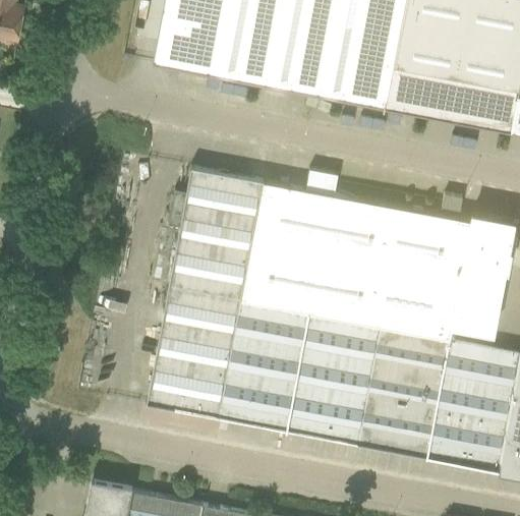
[(0,0),(0,38),(17,42),(23,7),(16,6),(16,0),(0,0)]
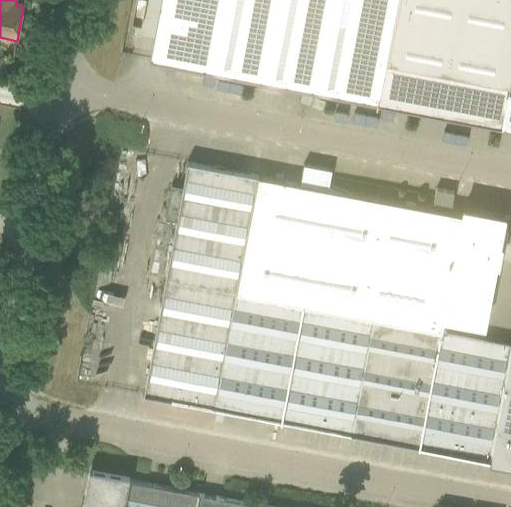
[(510,0),(180,0),(169,65),(510,129),(510,0)]
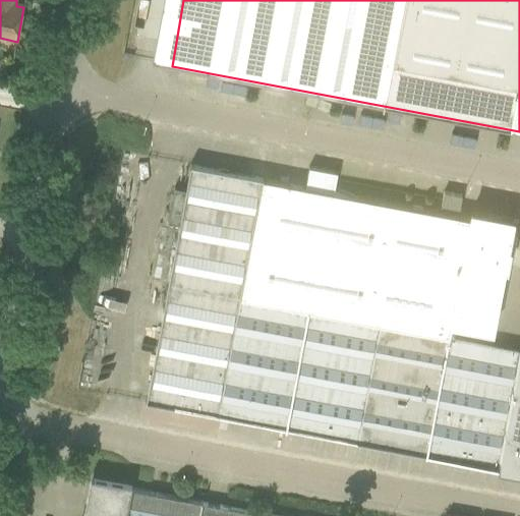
[(147,405),(217,418),(240,423),(285,187),(192,170),(187,194),(175,191),(169,226),(180,228),(147,405)]
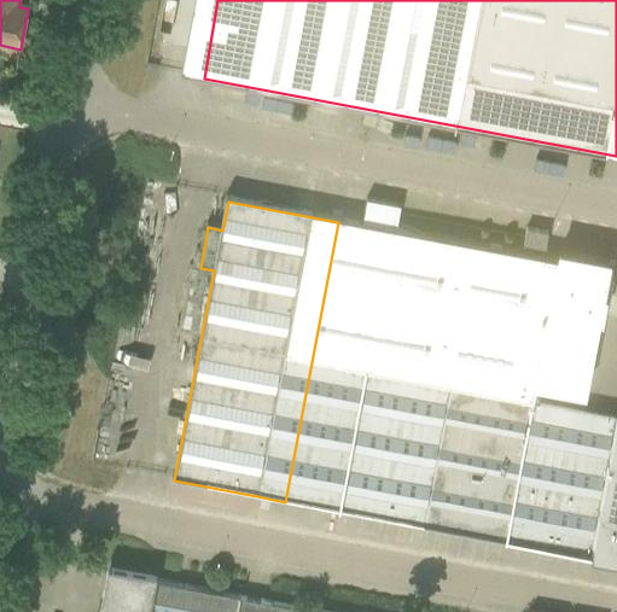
[(285,502),(365,517),(395,523),(448,243),(397,233),(402,210),(368,203),(364,227),(338,222),(285,502)]
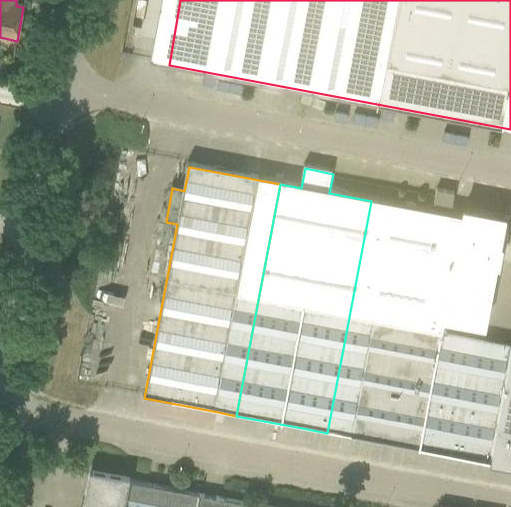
[(437,193),(434,206),(452,209),(454,197),(437,193)]
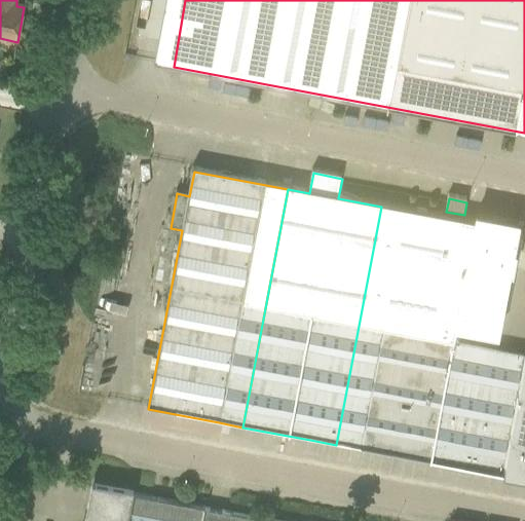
[(381,207),(336,445),(350,448),(432,463),(454,343),(457,327),(498,335),(519,225),(475,217),(473,224),(445,219),(381,207)]
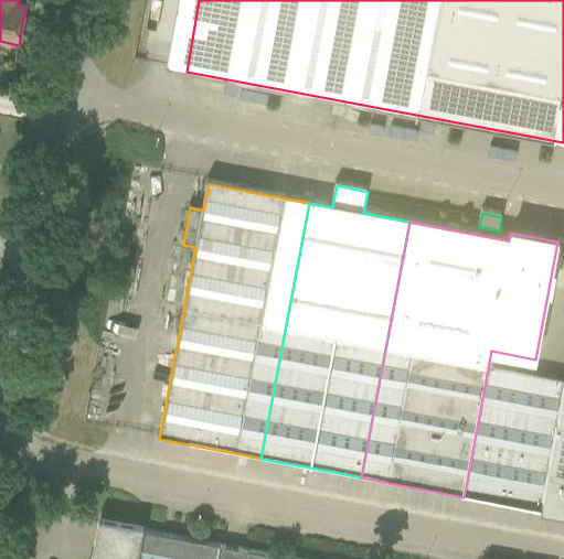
[(464,497),(540,512),(563,388),(563,383),(488,368),(464,497)]
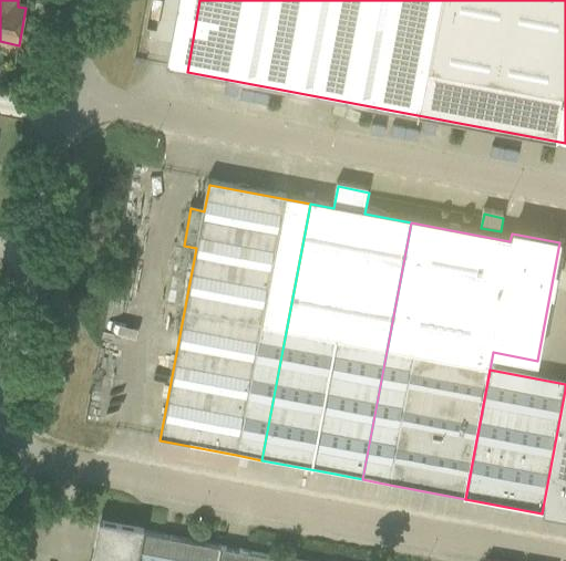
[(542,513),(565,517),(565,390),(542,513)]
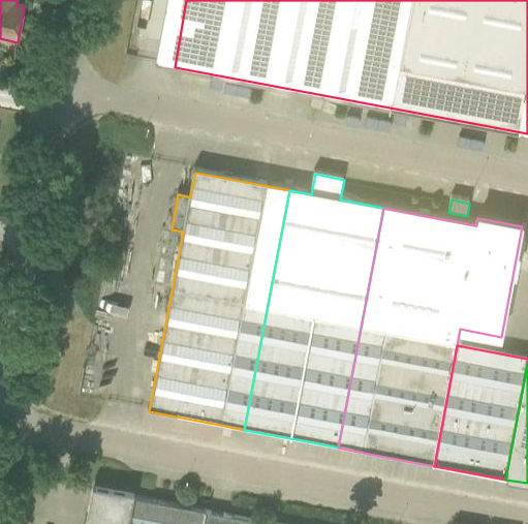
[(248,523),(102,495),(95,500),(90,523),(248,523)]
